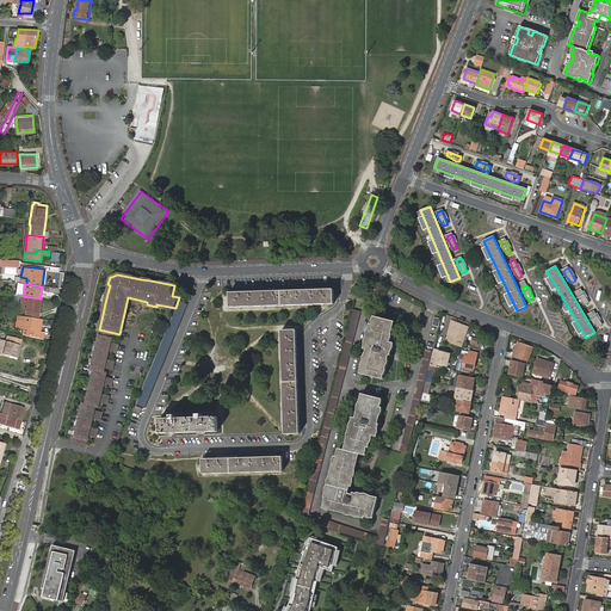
[(229,292),(230,307),(334,303),(334,289),(229,292)]
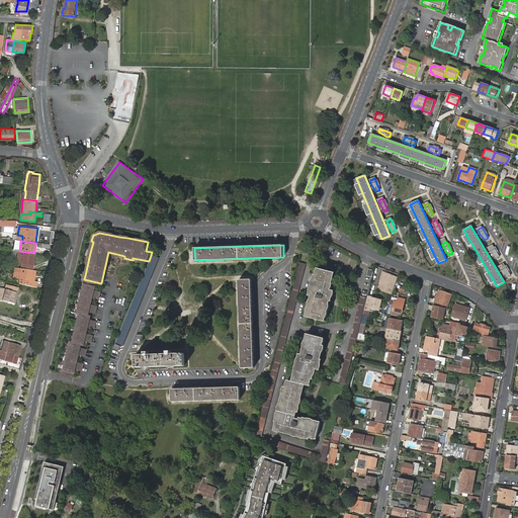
[(490,252),(496,258),(499,256),(493,246),(489,248),(490,252)]
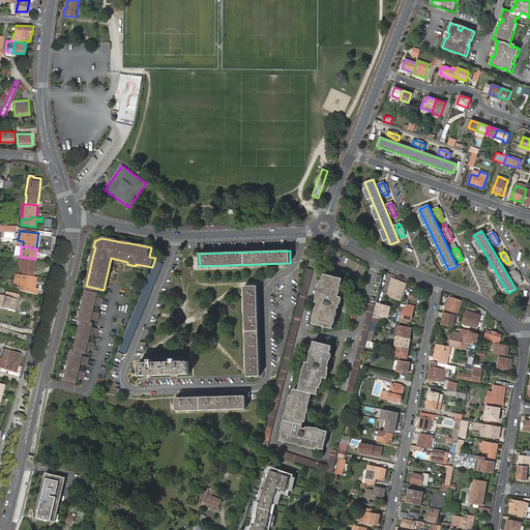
[(34,270),(35,259),(20,257),(19,268),(34,270)]
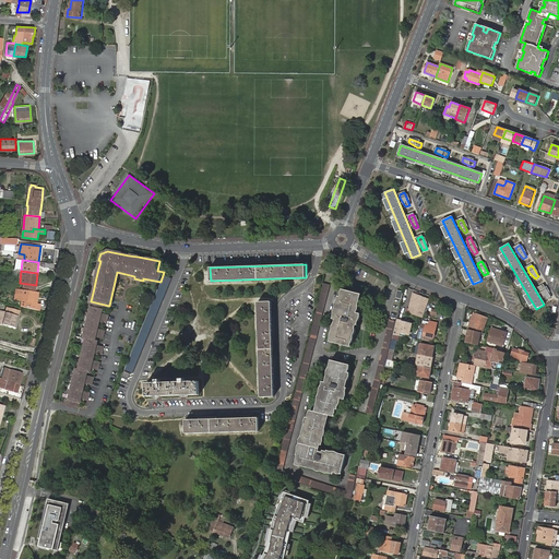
[(164,276),(126,370),(133,373),(171,280),(164,276)]
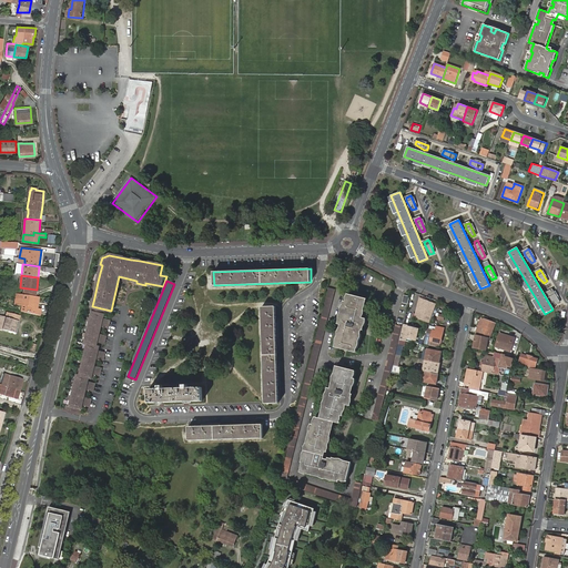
[(336,290),(328,287),(282,468),(288,470),(336,290)]
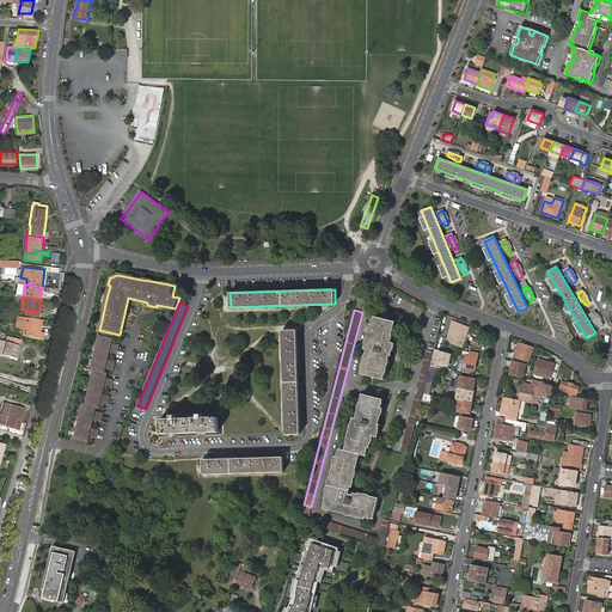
[(592,319),(599,328),(603,325),(595,312),(591,316),(592,319)]
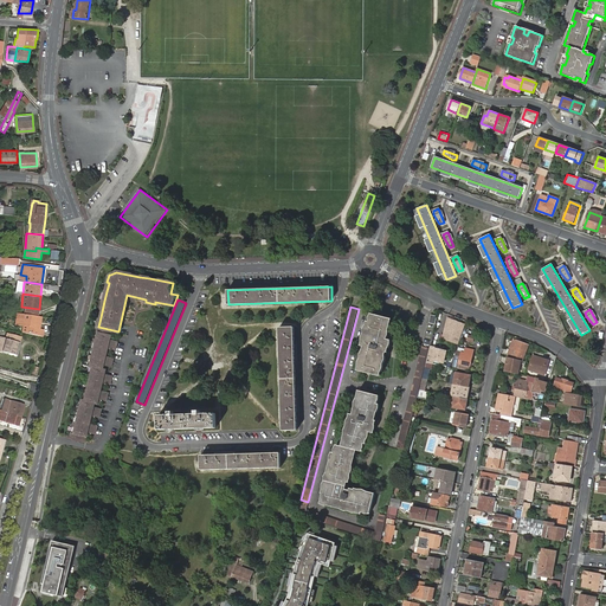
[(373,367),(373,369),(382,372),(388,348),(392,349),(394,343),(395,337),(388,335),(394,316),(376,311),(374,320),(372,318),(366,342),(368,343),(362,367),(371,368),(371,367),(373,367)]
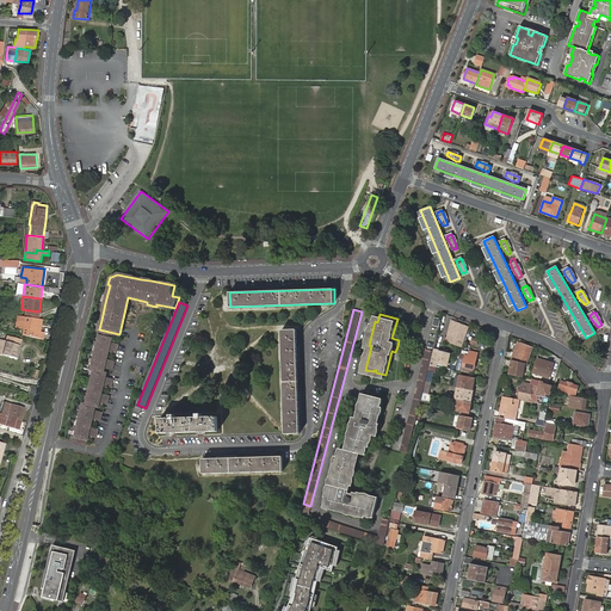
[(39,338),(42,319),(41,319),(20,315),(19,327),(29,328),(32,329),(31,337),(34,337),(39,338)]
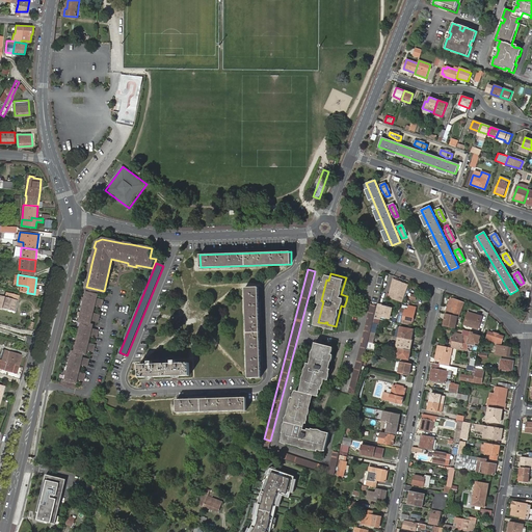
[(393,278),(388,291),(395,293),(396,292),(401,293),(400,295),(402,296),(408,285),(393,278)]
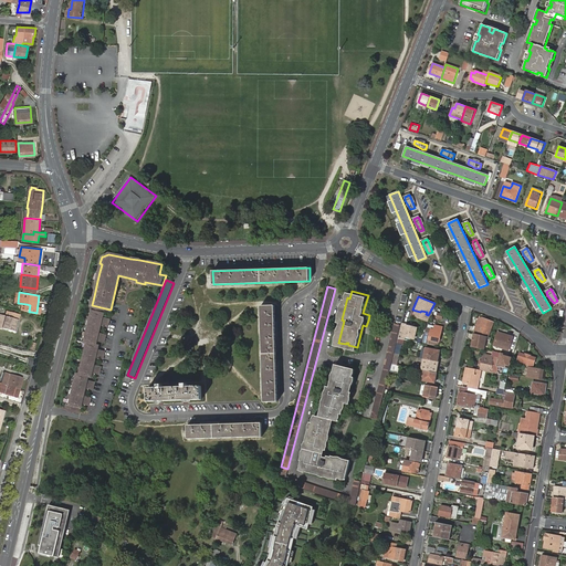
[(261,306),(263,402),(278,402),(275,305),(261,306)]
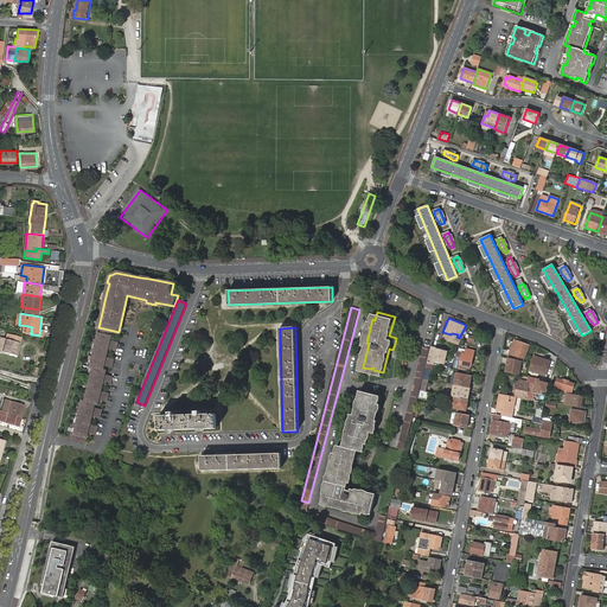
[(2,338),(0,344),(0,350),(17,356),(21,344),(13,342),(16,334),(8,332),(6,339),(2,338)]
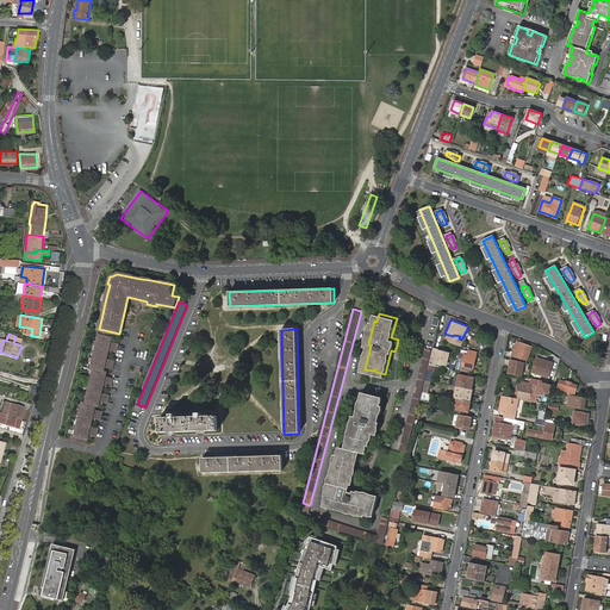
[(459,338),(460,336),(454,335),(453,336),(444,334),(443,338),(460,346),(461,340),(459,338)]
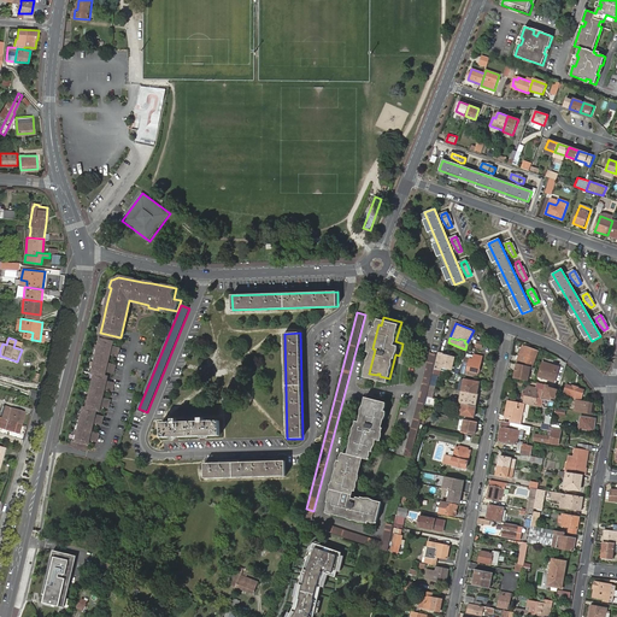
[(482,350),(483,341),(476,339),(474,347),(475,348),(482,350)]
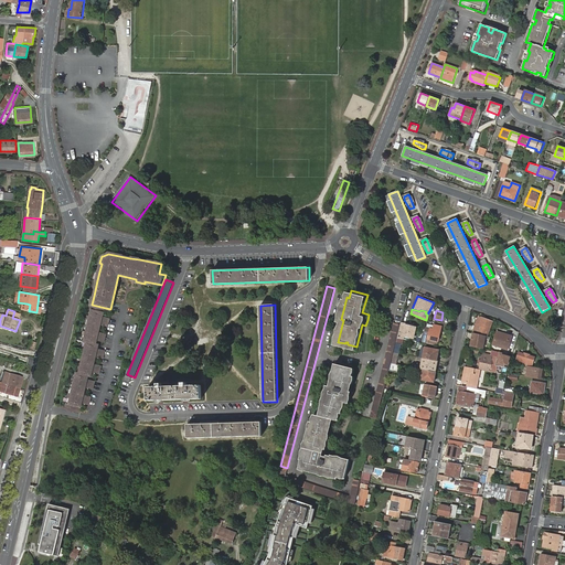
[(103,315),(88,311),(88,312),(91,313),(88,326),(85,324),(85,327),(84,328),(87,329),(86,334),(84,341),(82,340),(81,342),(84,342),(84,344),(86,345),(85,351),(84,358),(81,356),(80,360),(83,361),(82,366),(80,373),(77,372),(76,374),(74,373),(73,375),(76,375),(75,382),(72,395),(68,395),(68,396),(67,398),(71,398),(70,403),(66,403),(65,407),(76,411),(77,407),(81,407),(82,405),(83,404),(88,405),(89,402),(91,397),(85,396),(84,394),(84,392),(85,390),(86,388),(92,390),(93,386),(94,382),(88,381),(87,379),(88,376),(91,377),(92,374),(93,373),(98,375),(100,366),(95,365),(94,364),(94,362),(95,359),(96,359),(102,360),(103,355),(104,351),(98,350),(97,349),(98,347),(95,345),(96,343),(97,342),(103,343),(104,339),(105,336),(99,333),(98,332),(99,330),(99,327),(102,327),(107,328),(108,319),(103,318),(103,317),(103,315)]
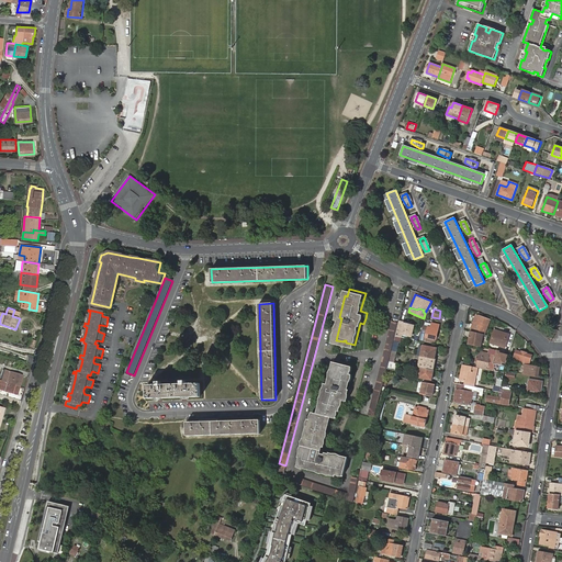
[(471,330),(479,333),(480,332),(485,333),(490,319),(475,314),(472,323),(482,326),(481,329),(472,327),(471,330)]
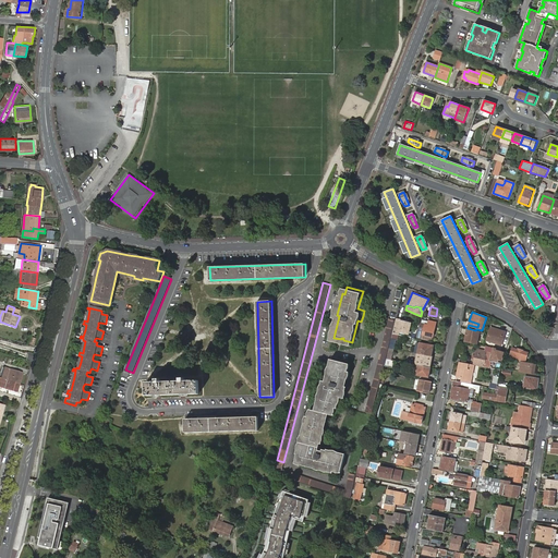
[(402,319),(396,317),(392,332),(399,335),(399,331),(410,334),(412,322),(402,319)]
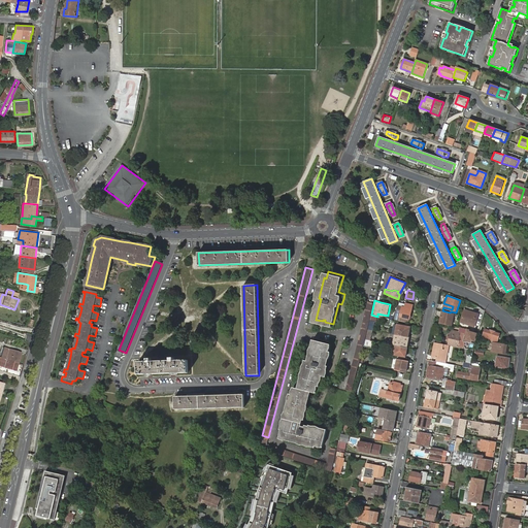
[(347,390),(353,392),(355,383),(358,372),(362,357),(363,352),(364,345),(365,339),(367,334),(368,328),(370,320),(371,315),(374,302),(367,301),(363,319),(347,390)]
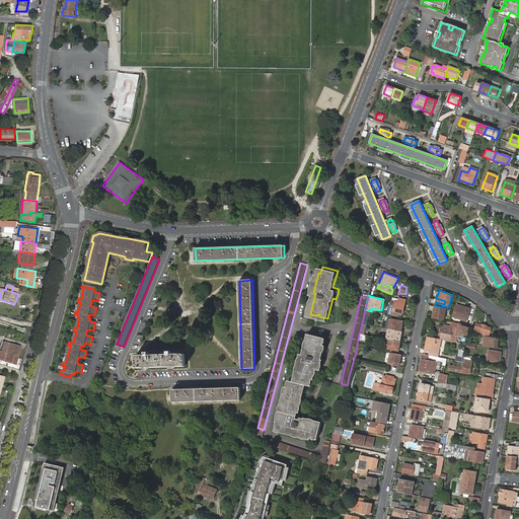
[(391,300),(389,310),(388,309),(387,313),(402,316),(406,299),(399,298),(398,302),(391,300)]
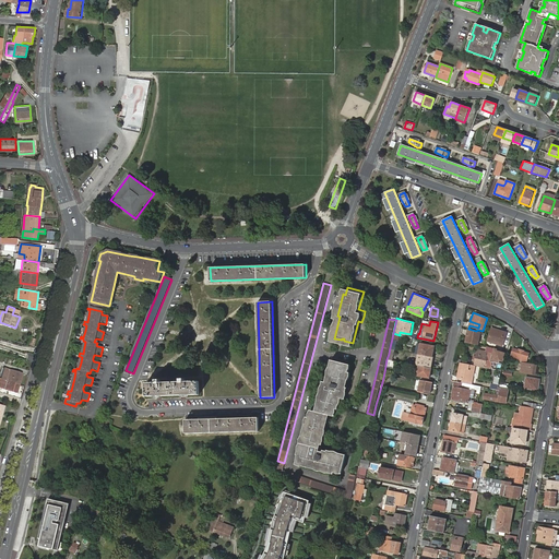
[(468,329),(466,343),(474,344),(478,345),(480,335),(482,336),(483,332),(480,332),(476,331),(468,329)]
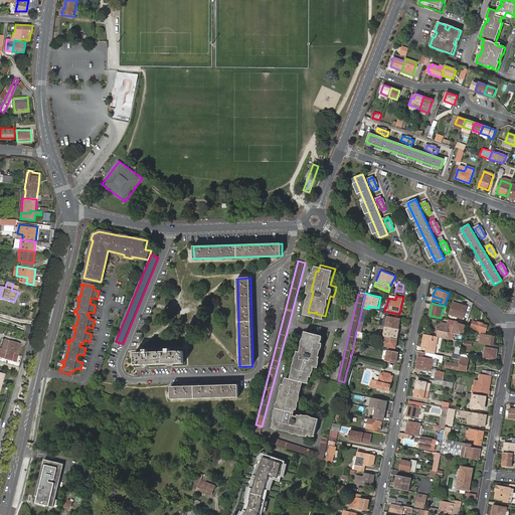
[(460,306),(453,304),(450,314),(463,318),(467,306),(461,304),(460,306)]
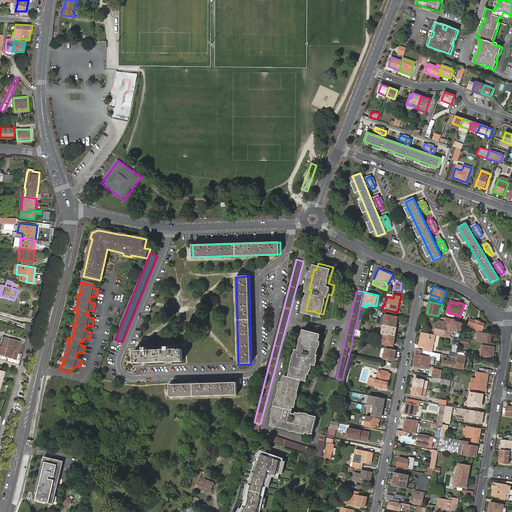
[(384,324),(397,326),(398,322),(397,322),(398,317),(383,314),(381,323),(382,323),(384,324)]
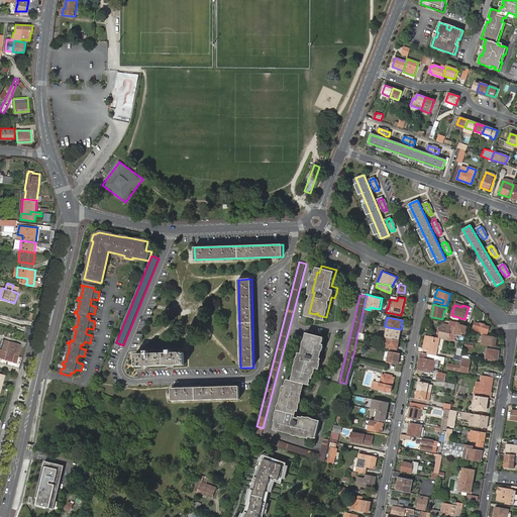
[(456,322),(444,319),(443,324),(452,325),(451,327),(454,327),(454,328),(455,327),(456,322)]
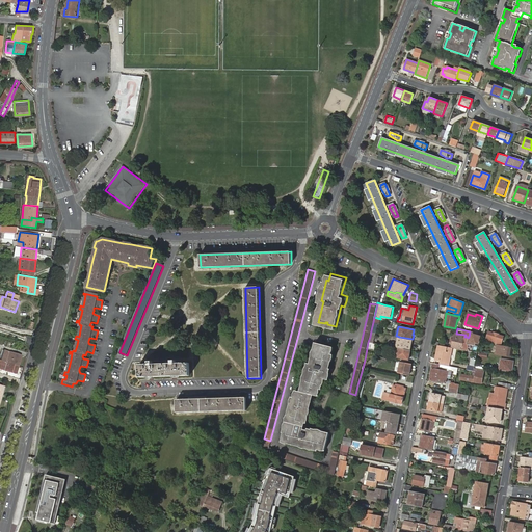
[(376,333),(371,330),(370,337),(368,342),(374,343),(376,333)]
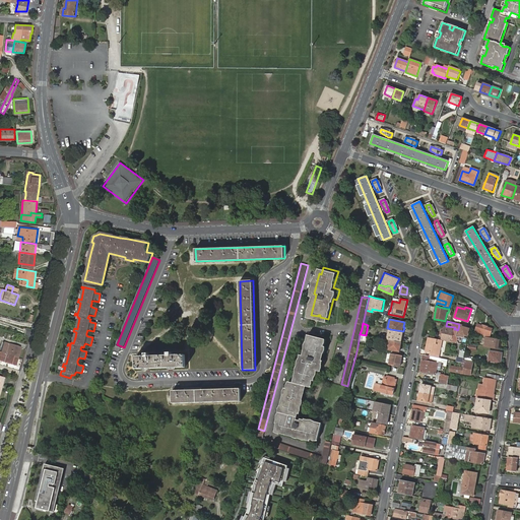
[(459,324),(458,329),(460,329),(459,335),(464,336),(465,332),(468,333),(469,328),(462,326),(462,324),(459,324)]
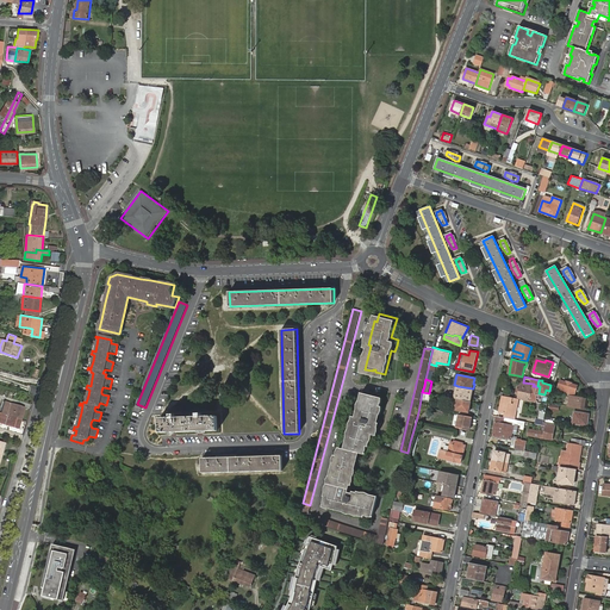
[(558,390),(568,394),(570,390),(576,391),(577,386),(572,384),(572,383),(566,381),(560,380),(558,390)]
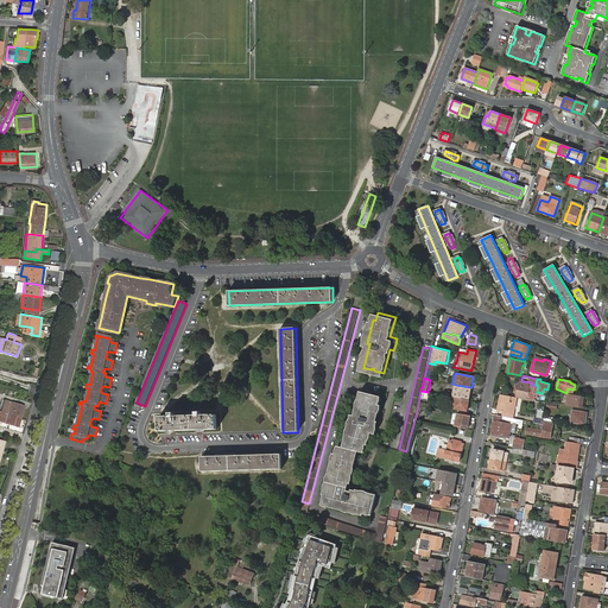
[(533,398),(531,397),(530,397),(531,385),(532,382),(519,380),(517,397),(520,398),(533,400),(533,398)]
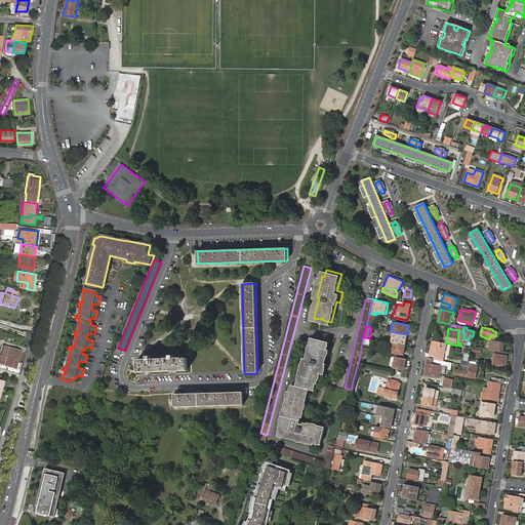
[(405,346),(407,334),(394,332),(392,342),(393,342),(405,346)]
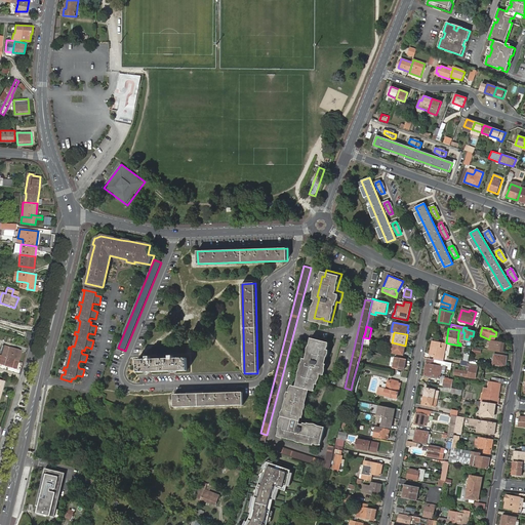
[(372,339),(363,337),(362,344),(370,346),(372,339)]
